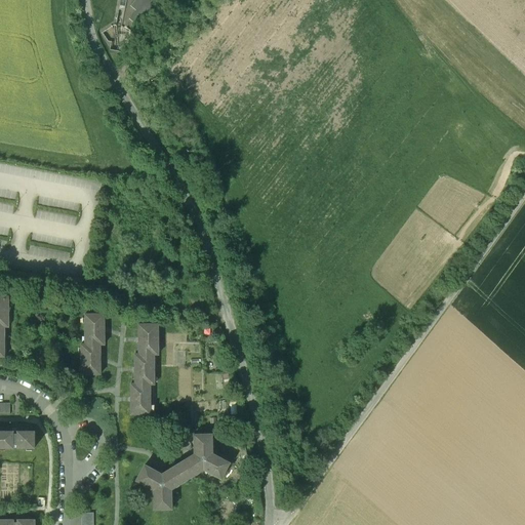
[(156,0),(135,0),(130,6),(135,11),(129,19),(138,28),(160,2),(156,0)]
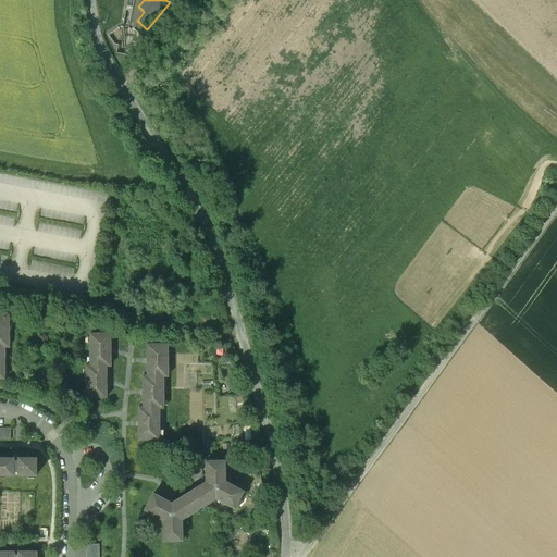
[(110,335),(89,335),(89,367),(85,367),(86,398),(106,398),(106,367),(110,367),(110,335)]
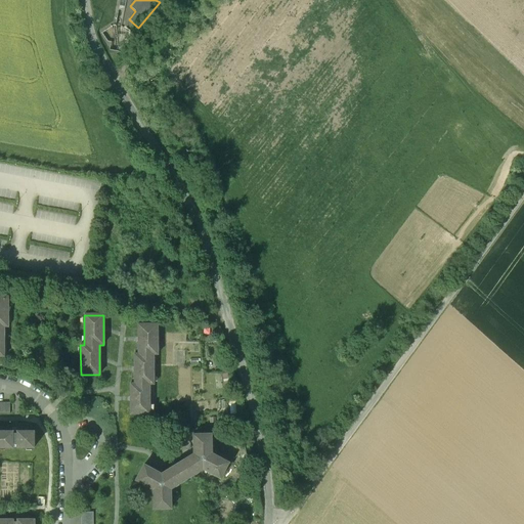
[(157,324),(138,324),(138,355),(134,355),(134,385),(130,385),(130,415),(149,415),(149,385),(154,385),(153,355),(157,355),(157,324)]
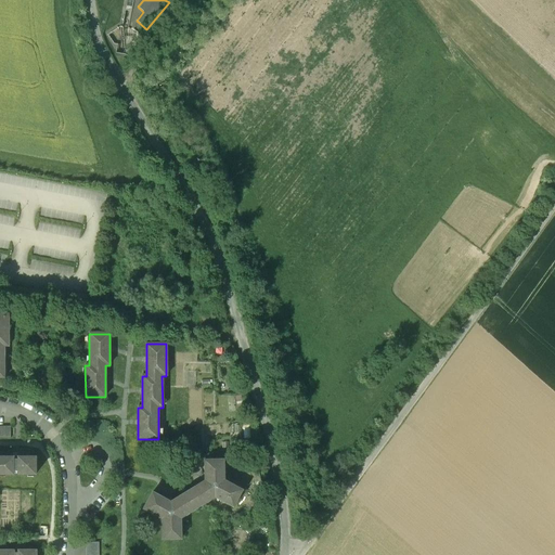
[(11,427),(0,427),(0,439),(11,439),(11,427)]
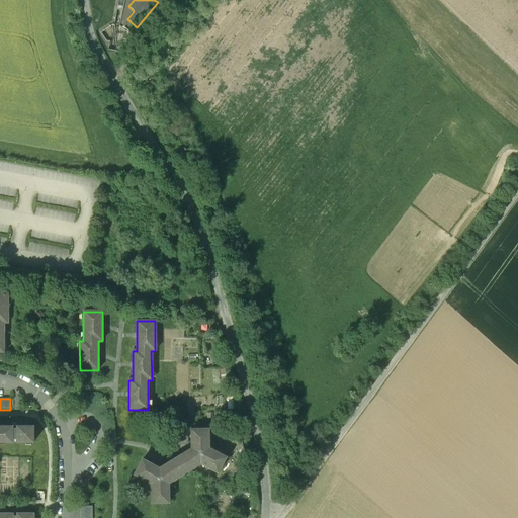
[(11,427),(0,427),(0,443),(11,444),(11,441),(16,441),(16,444),(32,444),(32,427),(16,427),(16,429),(11,429),(11,427)]
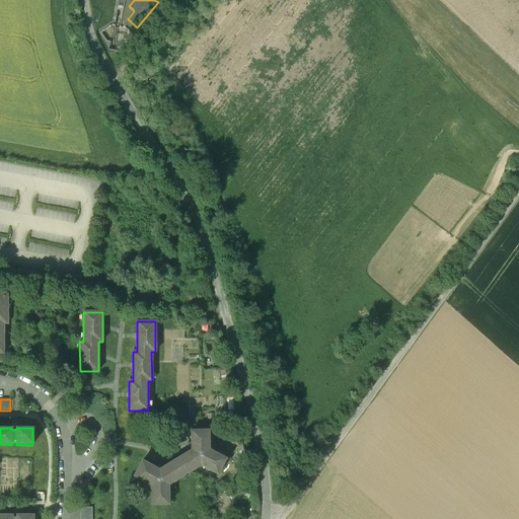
[(192,450),(159,470),(142,461),(134,476),(150,486),(151,505),(168,505),(168,486),(201,465),(217,474),(226,459),(209,450),(209,431),(191,431),(192,450)]
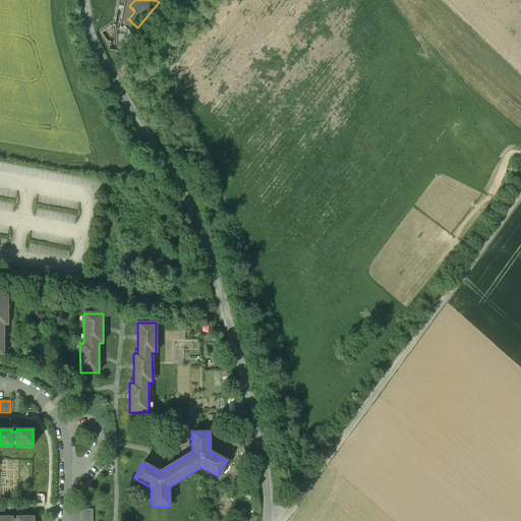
[(91,520),(92,510),(80,510),(80,520),(91,520)]
